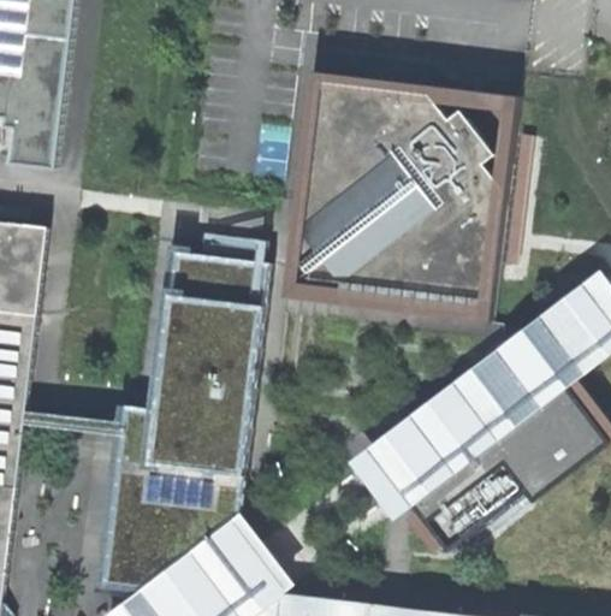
[(7,163),(54,167),(75,0),(0,0),(0,143),(10,144),(7,163)]
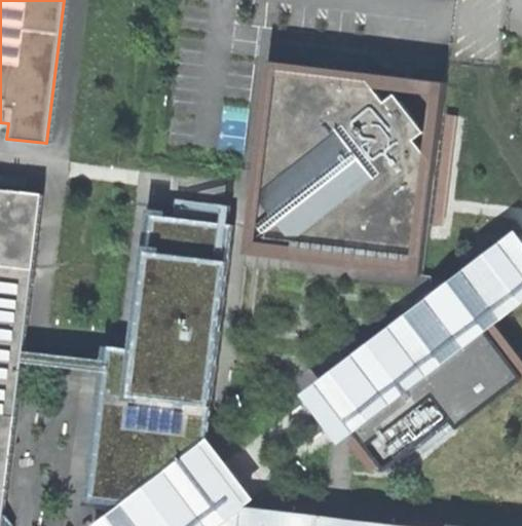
[(407,265),(408,255),(414,255),(426,160),(411,140),(421,132),(408,115),(392,92),(381,102),(365,80),(268,69),(254,189),(251,216),(265,235),(288,237),(287,250),(407,265)]
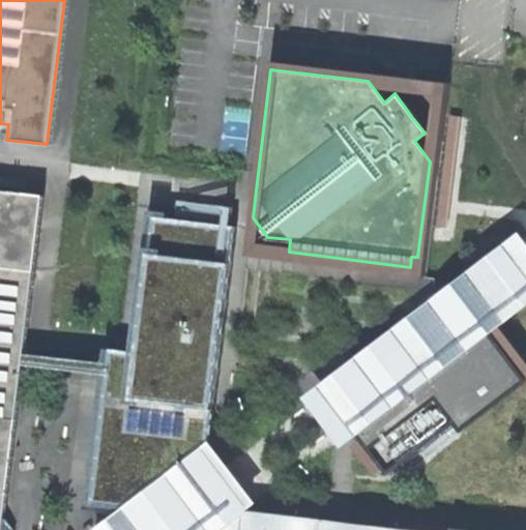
[(0,529),(9,529),(11,529),(1,516),(40,195),(12,192),(13,181),(0,179),(0,529)]
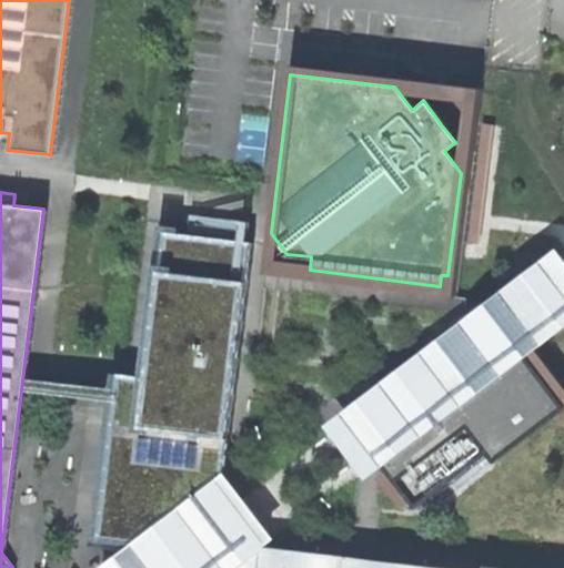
[(90,547),(126,549),(220,477),(250,222),(188,216),(187,227),(159,224),(139,376),(111,372),(90,547)]
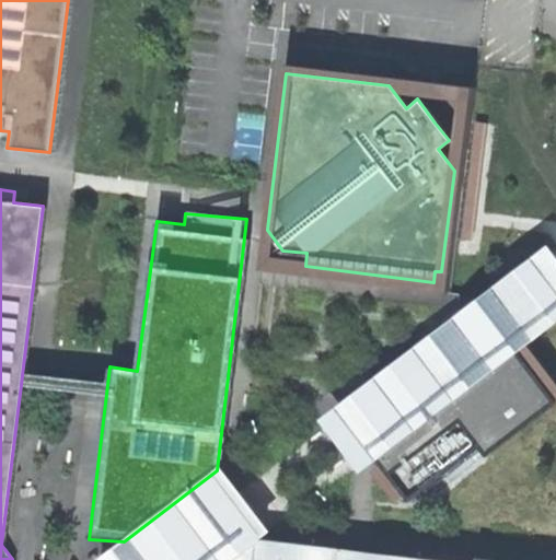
[(402,498),(474,443),(479,451),(546,400),(510,353),(555,317),(555,261),(544,246),(315,419),(355,470),(372,458),(402,498)]
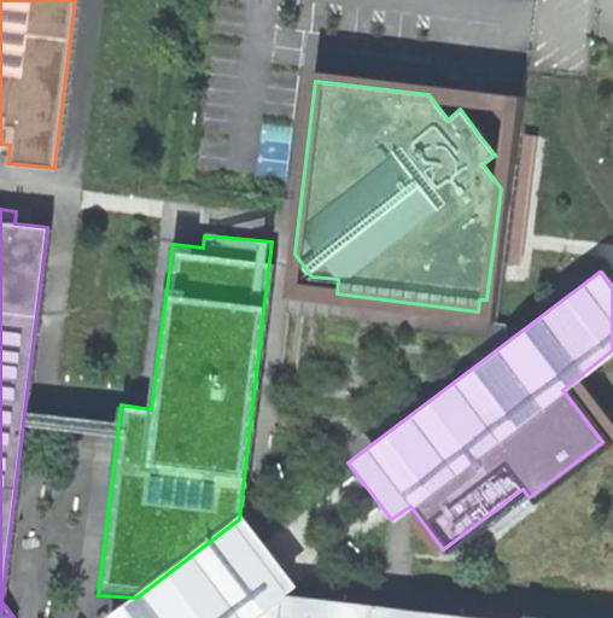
[(257,617),(291,594),(298,587),(244,516),(239,519),(136,598),(109,617),(257,617)]
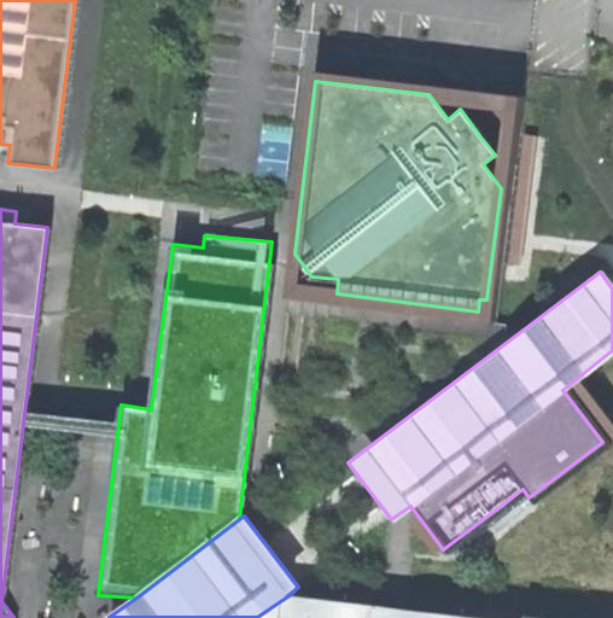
[(507,617),(291,594),(257,617),(507,617)]
